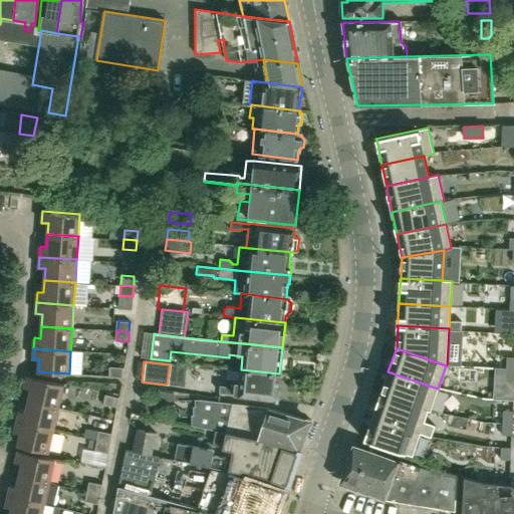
[(122,377),(123,367),(109,366),(108,376),(122,377)]
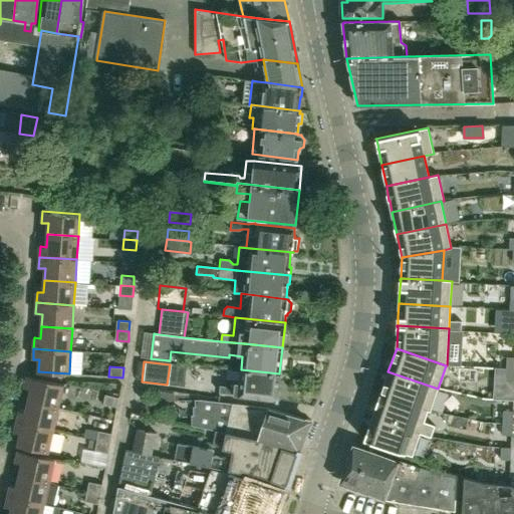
[(513,368),(506,368),(505,380),(513,380),(513,368)]
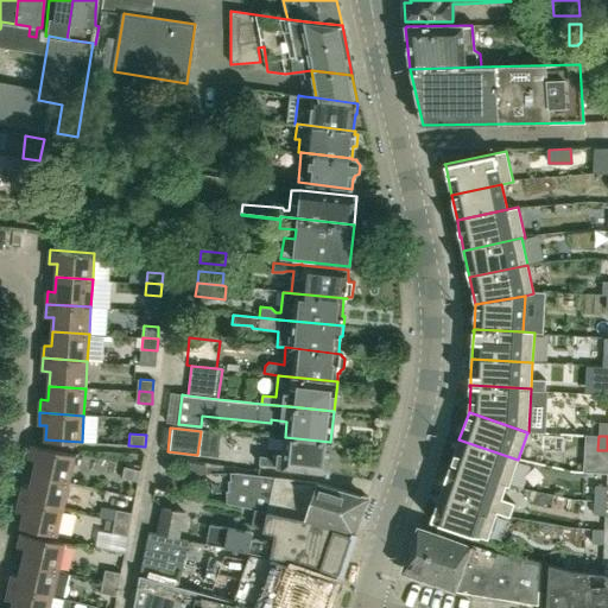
[(330,442),(285,437),(283,453),(278,453),(277,460),(271,460),(270,457),(260,456),(259,467),(328,474),(330,442)]
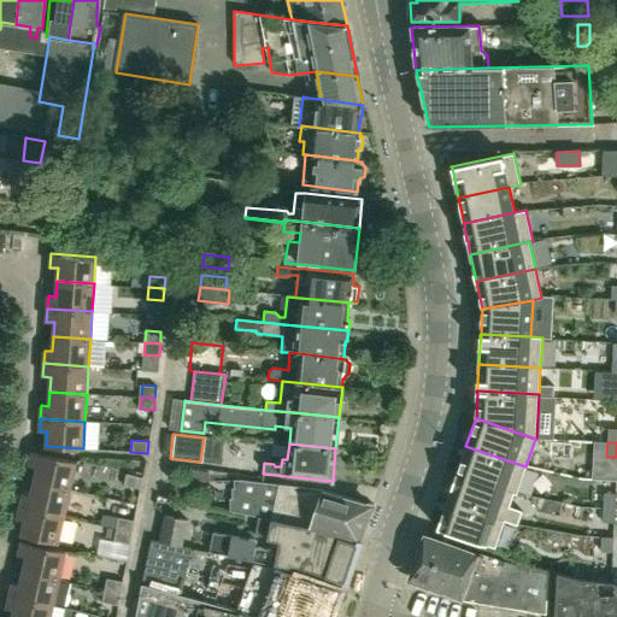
[(456,474),(513,494),(516,494),(526,466),(465,446),(457,472),(456,472),(456,474)]
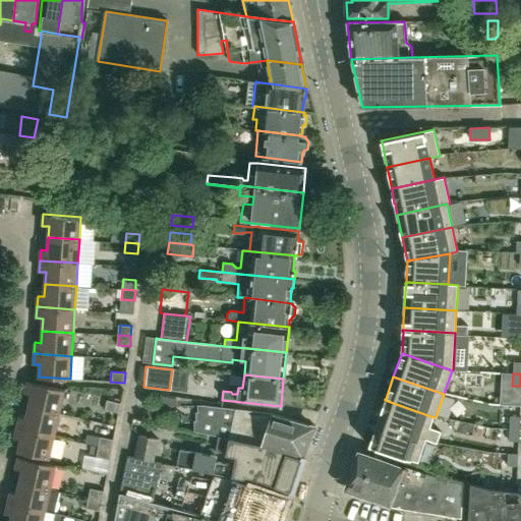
[(32,394),(29,406),(59,413),(64,390),(27,382),(25,393),(32,394)]
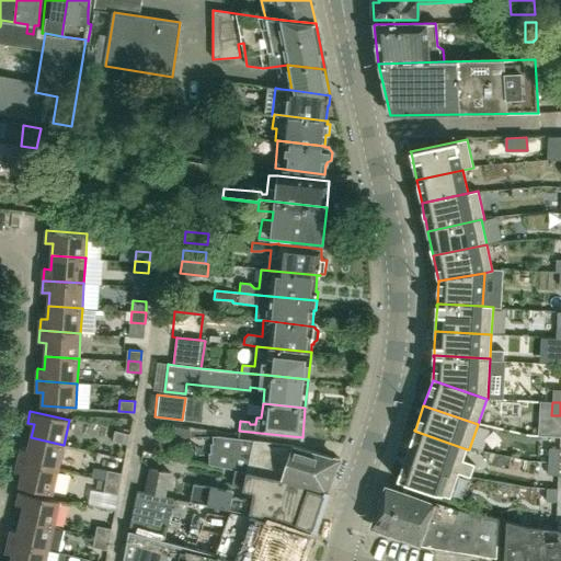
[(414,431),(410,444),(407,456),(458,473),(470,478),(474,465),(464,460),(467,449),(414,431)]
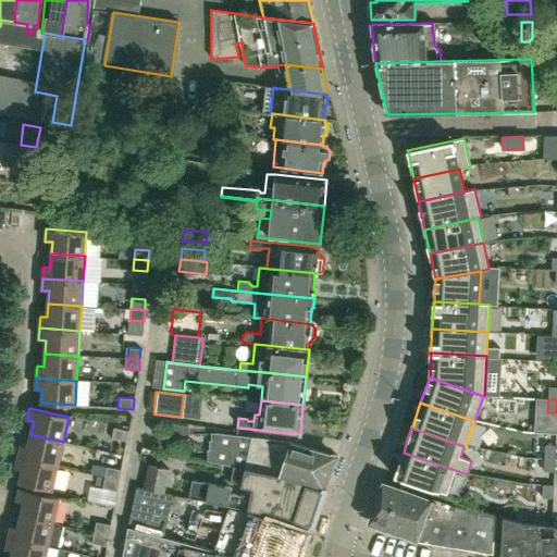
[(126,441),(128,431),(113,429),(112,438),(126,441)]
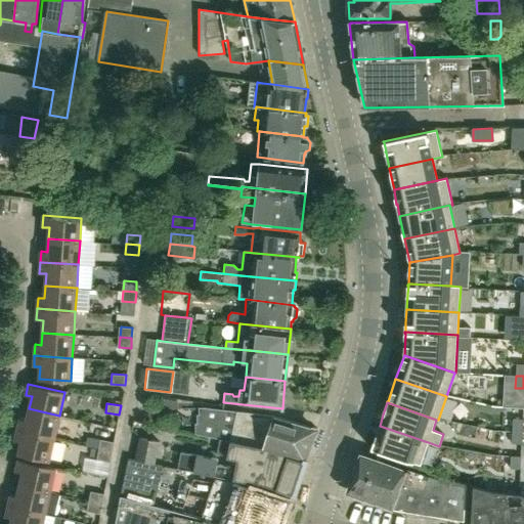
[(313,427),(273,417),(236,411),(199,407),(199,415),(197,415),(198,424),(195,424),(195,433),(200,435),(219,438),(231,440),(232,442),(262,447),(306,461),(317,428),(313,427)]
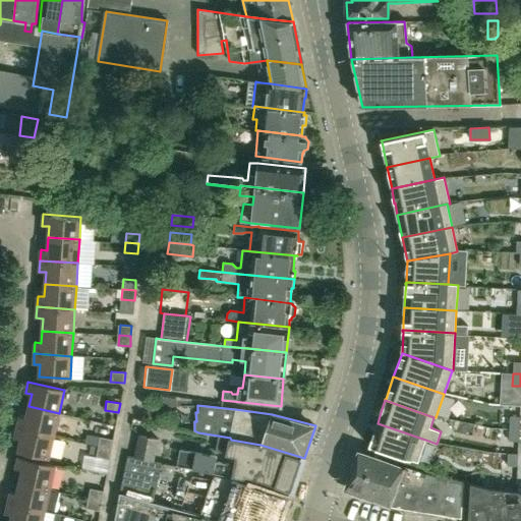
[(19,416),(17,427),(54,436),(59,413),(29,406),(26,418),(19,416)]
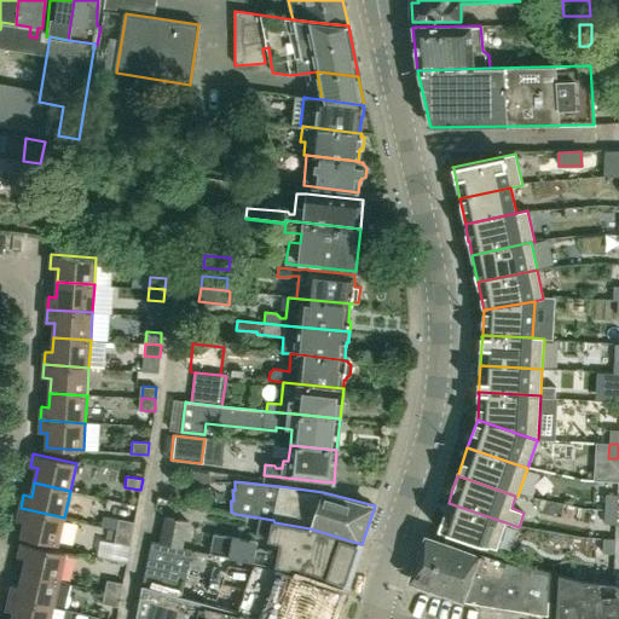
[(605,509),(617,510),(618,496),(606,495),(605,509)]
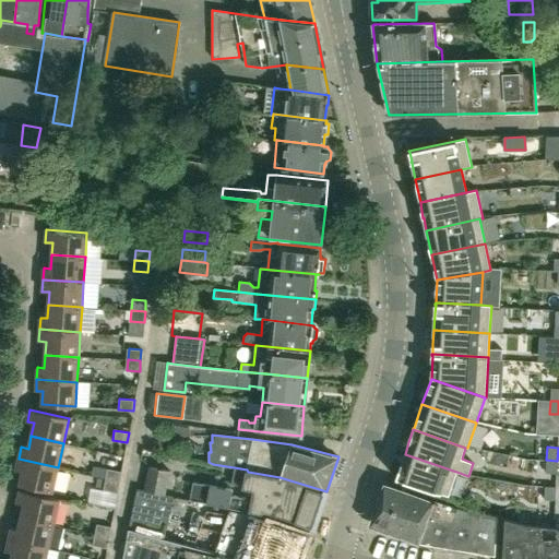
[(449,497),(456,472),(405,454),(402,464),(401,463),(396,478),(449,497)]
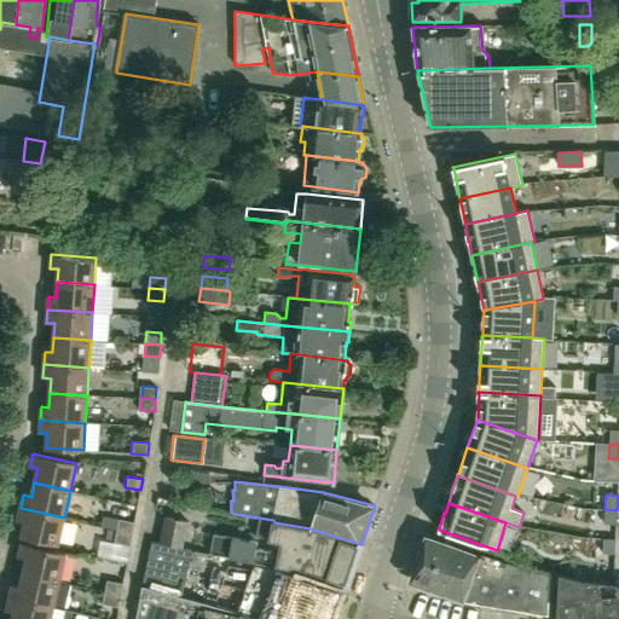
[(22,537),(23,537),(58,545),(64,518),(21,508),(17,520),(25,522),(22,537)]
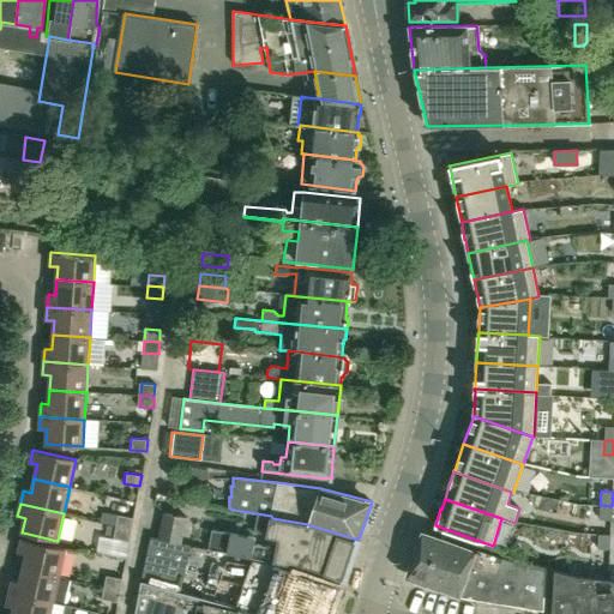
[(612,506),(600,505),(600,519),(612,521),(612,506)]
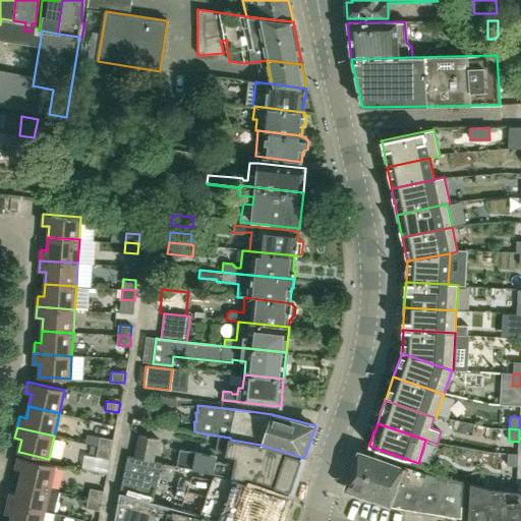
[(139,435),(134,457),(153,461),(158,439),(139,435)]
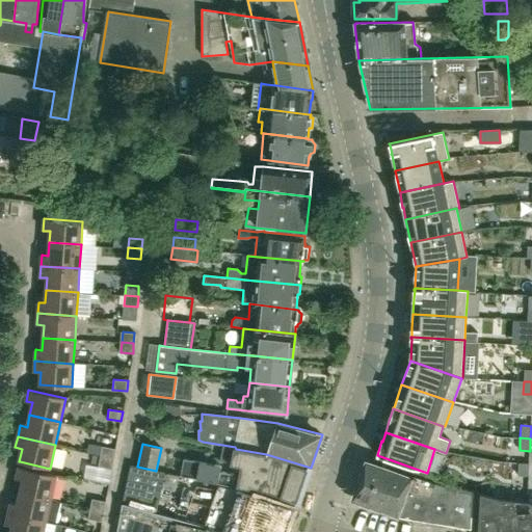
[(195,478),(218,483),(256,490),(257,488),(298,503),(311,469),(311,468),(266,454),(236,449),(235,447),(222,445),(219,459),(230,461),(230,464),(236,467),(233,479),(220,477),(222,464),(200,460),(166,464),(163,472),(195,478)]
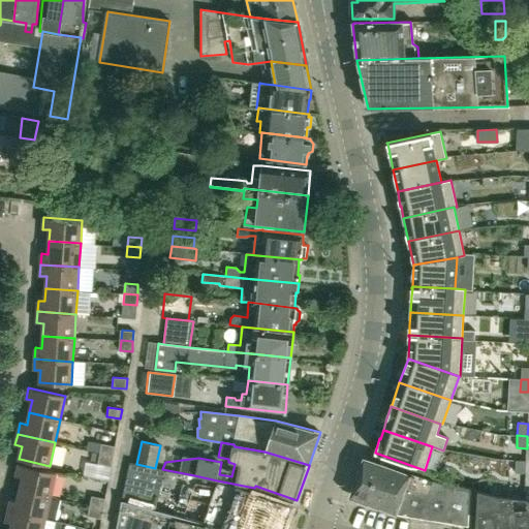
[(101,443),(99,453),(113,456),(115,446),(101,443)]
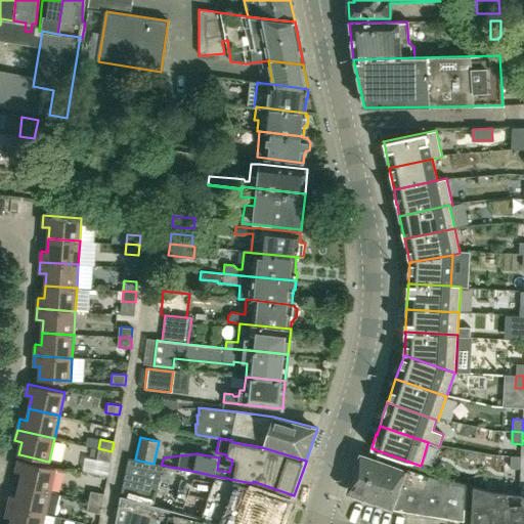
[(98,448),(96,459),(111,462),(112,451),(98,448)]
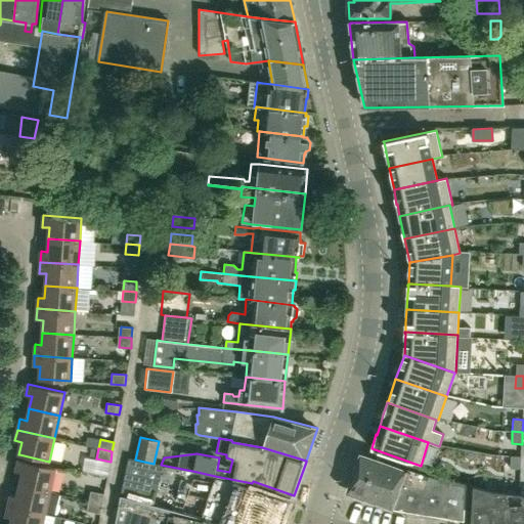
[(438,479),(407,469),(360,453),(346,492),(393,510),(464,521),(466,484),(439,477),(438,479)]
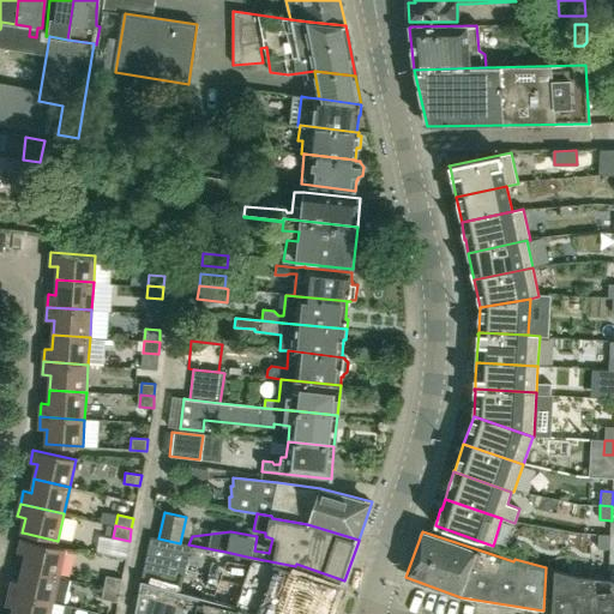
[(611,535),(599,534),(597,549),(609,549),(611,535)]
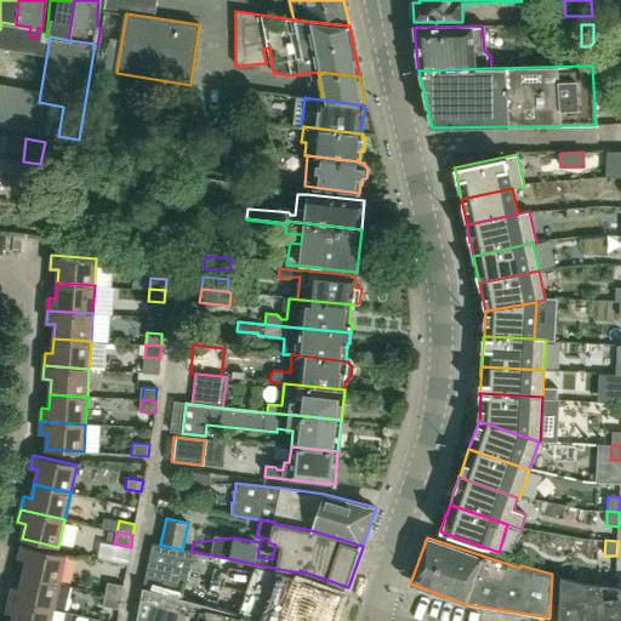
[(154,543),(143,587),(181,598),(194,553),(182,550),(160,545),(154,543)]
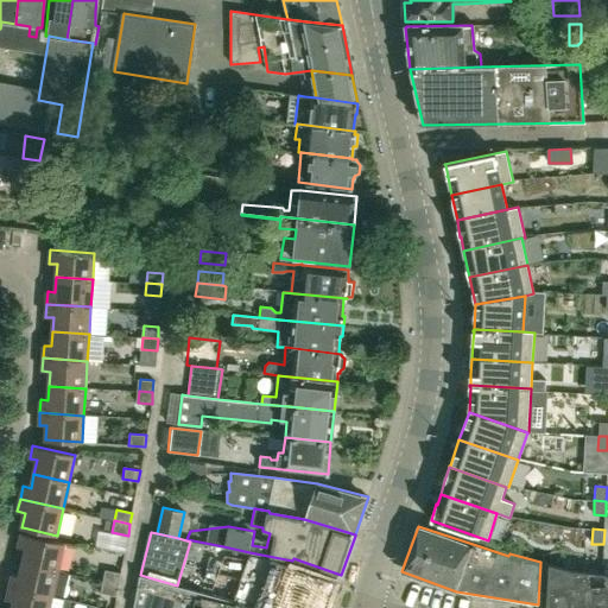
[(23,562),(58,570),(65,544),(21,533),(19,546),(26,549),(23,562)]
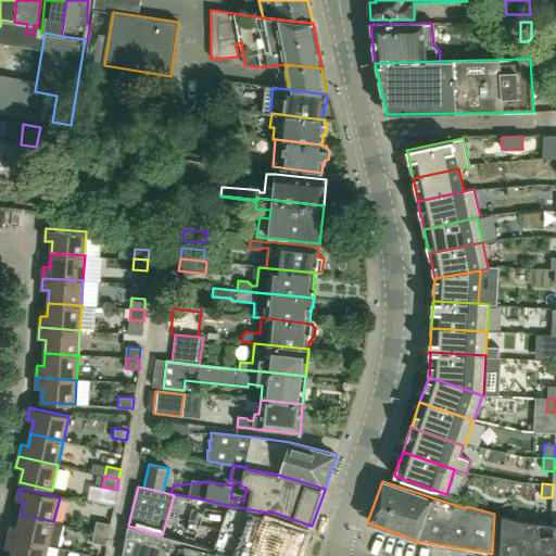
[(192,506),(182,541),(206,548),(230,555),(231,554),(239,555),(300,555),(310,531),(269,518),(267,522),(266,521),(265,522),(247,516),(192,506)]
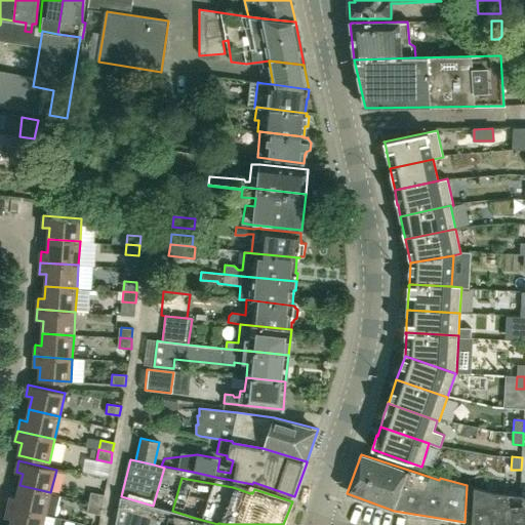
[(45,515),(50,492),(19,485),(17,497),(10,496),(8,507),(45,515)]
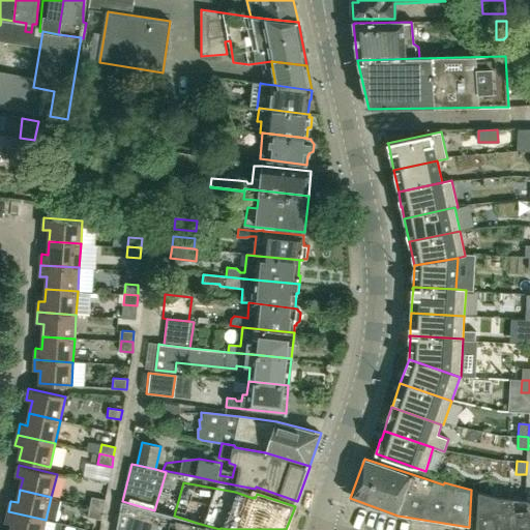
[(529,529),(529,500),(510,499),(478,492),(476,529),(529,529)]
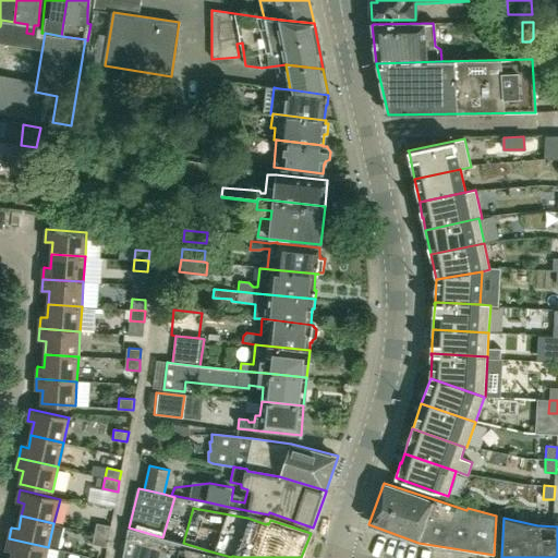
[(108,536),(110,526),(97,524),(95,533),(108,536)]
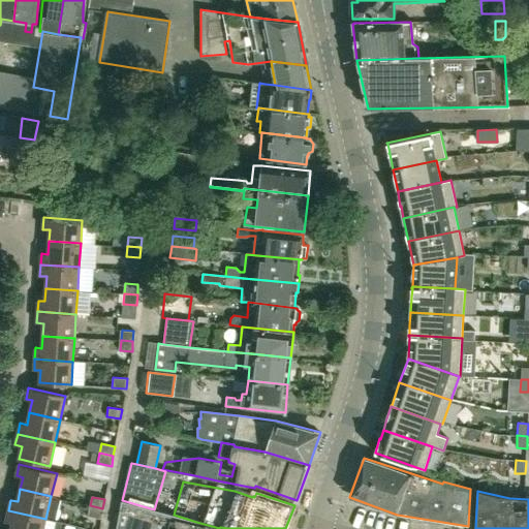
[(227,528),(220,527),(219,528),(196,522),(174,515),(154,509),(122,500),(116,528),(227,528)]
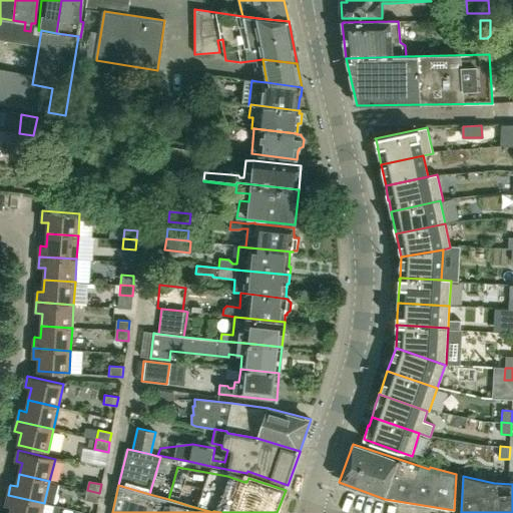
[(97,503),(99,493),(87,490),(85,500),(97,503)]
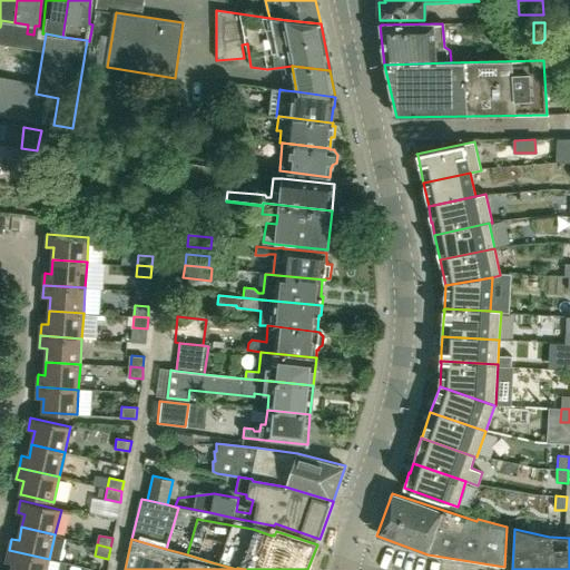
[(13,563),(11,569),(47,569),(49,559),(9,550),(6,561),(13,563)]
